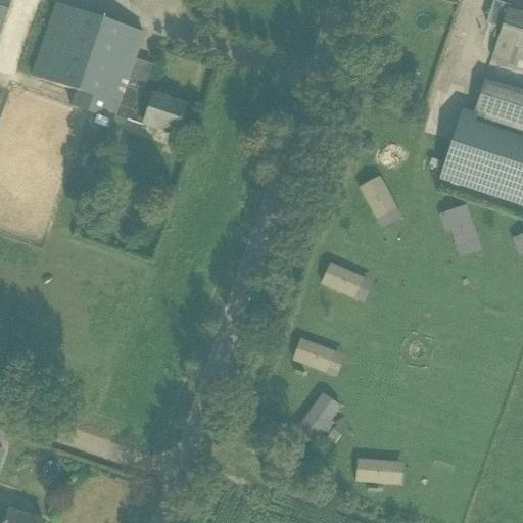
[(0,0),(0,29),(9,0),(0,0)]
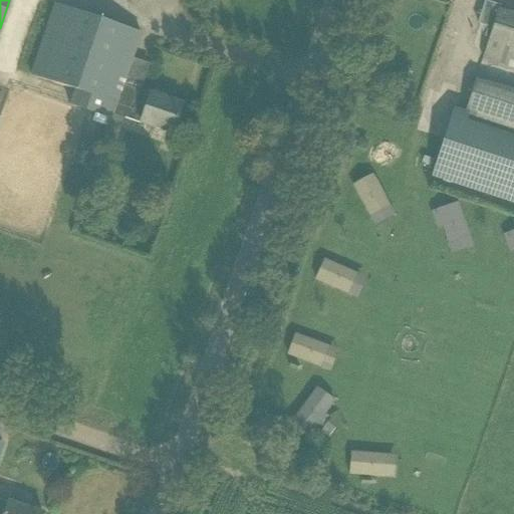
[(53,5),(30,76),(74,90),(69,106),(108,119),(101,144),(113,148),(123,118),(143,125),(152,129),(171,135),(181,105),(150,94),(149,95),(122,86),(141,35),(121,28),(53,5)]
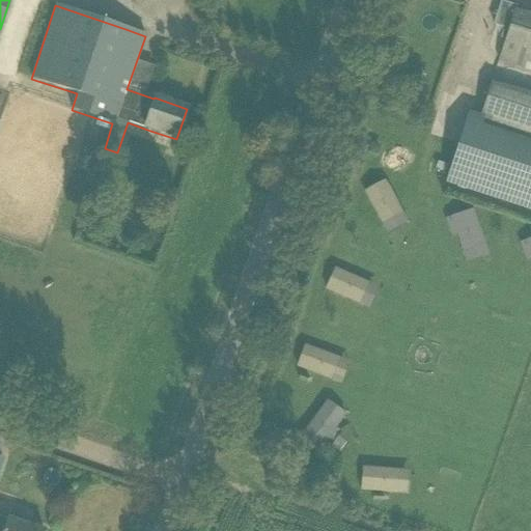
[(530,18),(513,12),(498,61),(518,68),(530,72),(530,18)]
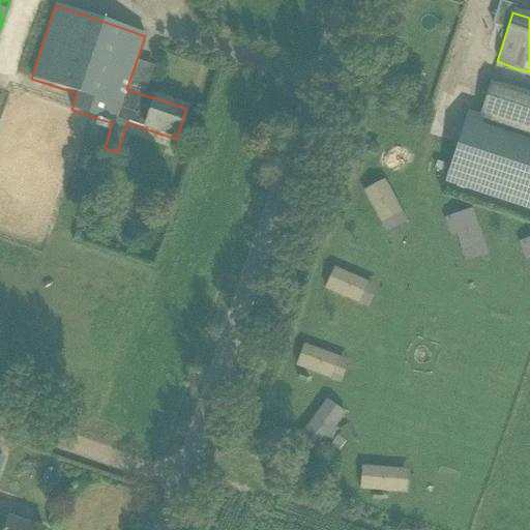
[(529,130),(469,110),(444,180),(529,209),(529,130)]
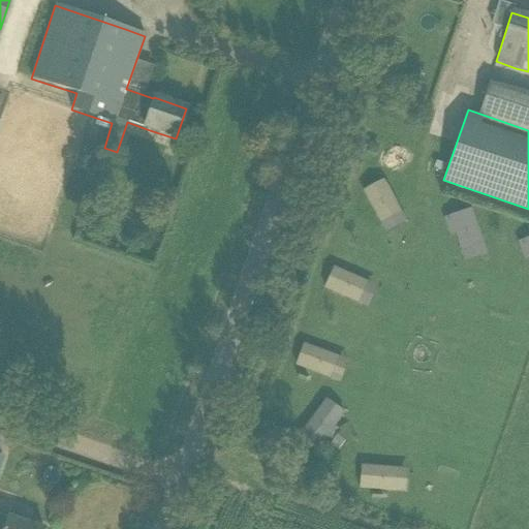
[(370,145),(367,153),(374,156),(377,147),(370,145)]
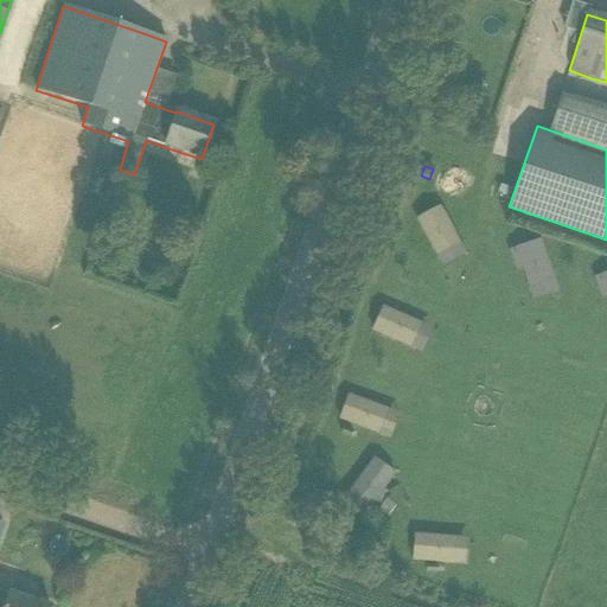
[(441,267),(466,254),(440,204),(415,218),(441,267)]
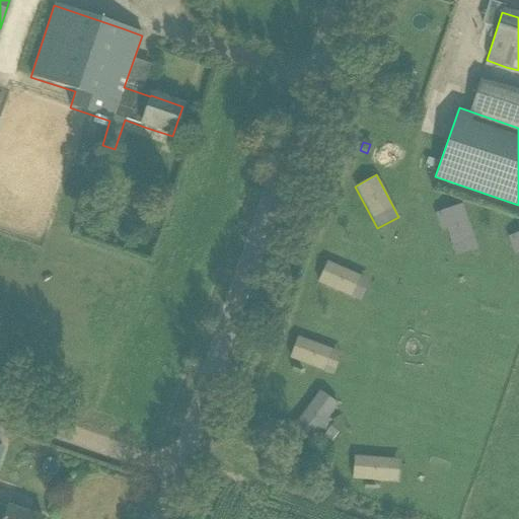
[(464,205),(439,211),(450,255),(475,249),(464,205)]
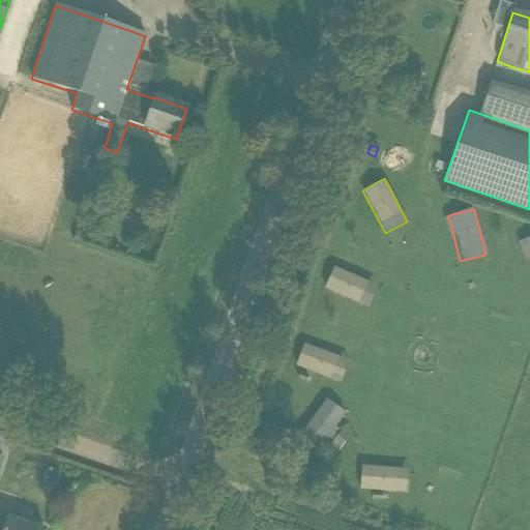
[(367,308),(378,286),(333,265),(323,288),(367,308)]
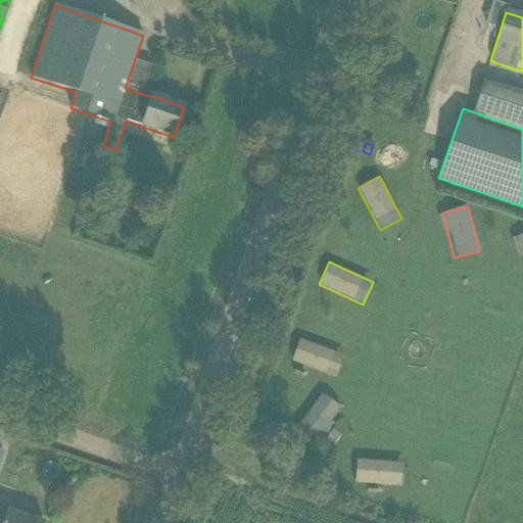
[(335,378),(344,355),(300,338),(291,361),(335,378)]
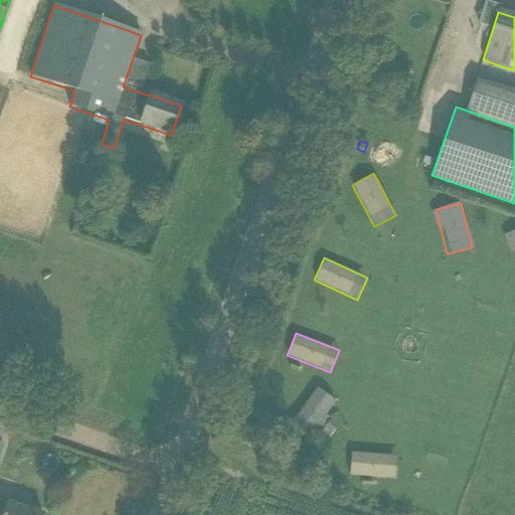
[(0,445),(0,514),(41,514),(8,504),(7,505),(0,502),(0,451),(2,446),(0,445)]
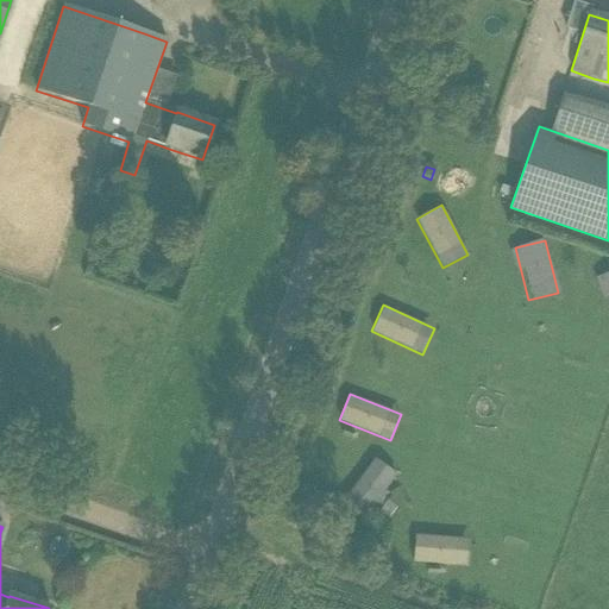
[(413,563),(466,565),(469,537),(414,534),(413,563)]
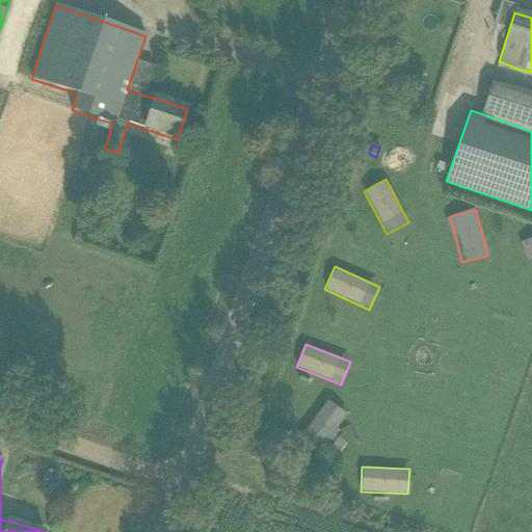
[(266,481),(277,485),(281,474),(269,470),(266,481)]
